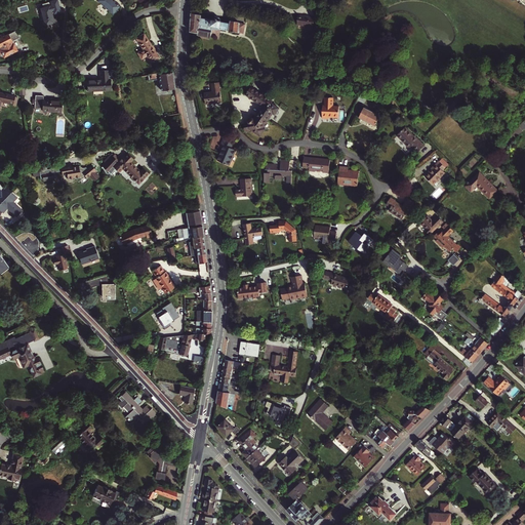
[(42,21),(44,21),(45,25),(50,24),(51,28),(58,27),(57,25),(58,24),(56,17),(53,18),(52,13),(54,13),(52,6),(58,4),(56,0),(54,0),(42,4),(43,7),(41,8),(42,13),(40,13),(42,21)]
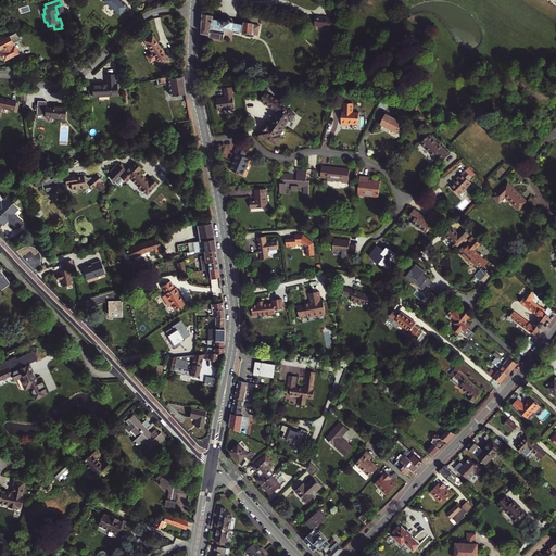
[(127,5),(121,0),(104,0),(119,13),(127,5)]
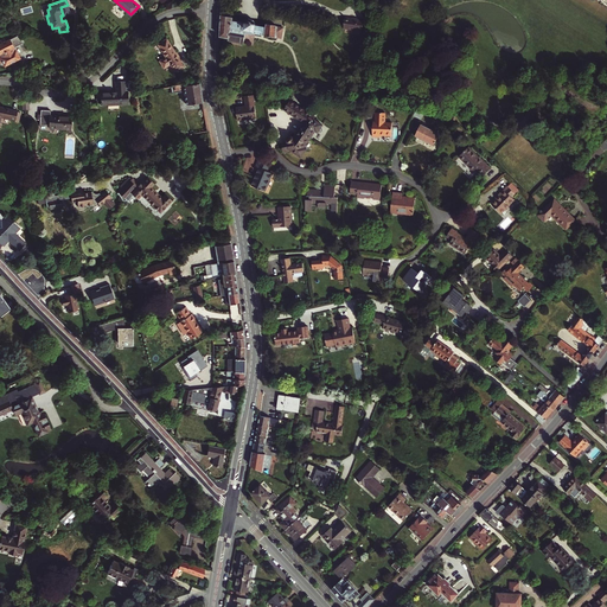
[(229,42),(244,44),(247,32),(282,38),(283,32),(278,31),(279,26),(268,25),(268,27),(255,25),(255,23),(254,20),(250,19),(248,20),(246,23),(234,21),(234,18),(223,17),(221,38),(230,39),(229,42)]
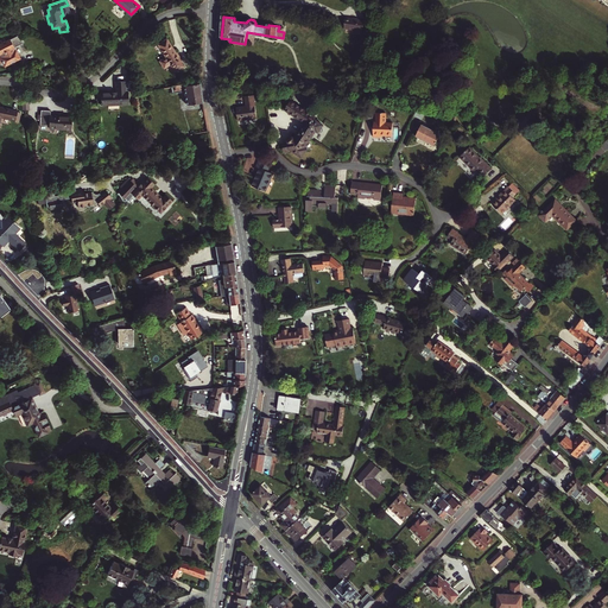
[(353,19),(346,18),(344,29),(363,31),(363,27),(365,27),(365,25),(365,21),(358,20),(358,19),(353,19)]
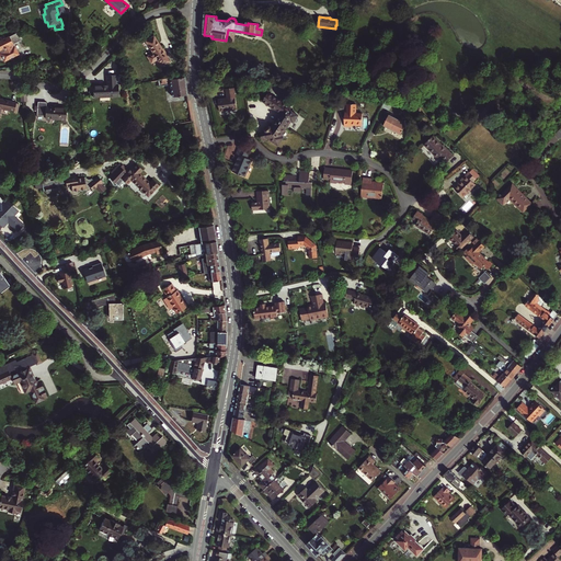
[(19,32),(10,36),(6,37),(4,35),(0,37),(2,39),(0,41),(0,55),(1,59),(3,58),(6,61),(21,54),(16,45),(15,45),(14,43),(22,38),(19,32)]
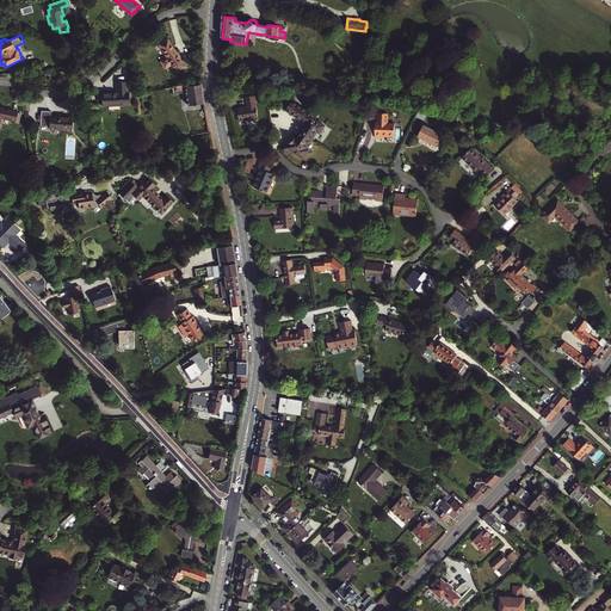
[(166,60),(160,63),(165,71),(171,67),(176,74),(184,68),(180,62),(181,61),(177,55),(176,56),(166,42),(158,47),(166,60)]
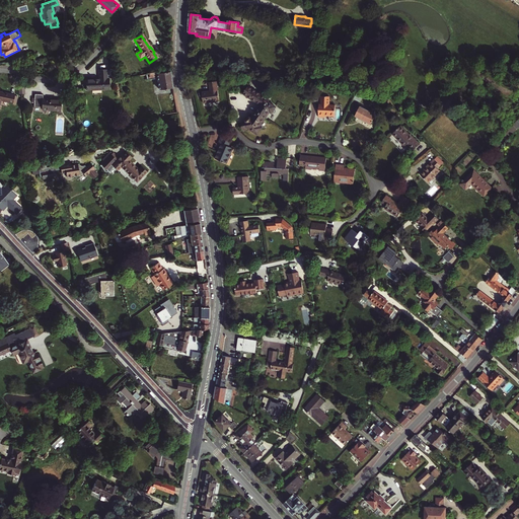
[(86,90),(102,88),(101,78),(106,77),(105,68),(97,69),(98,78),(85,79),(86,90)]
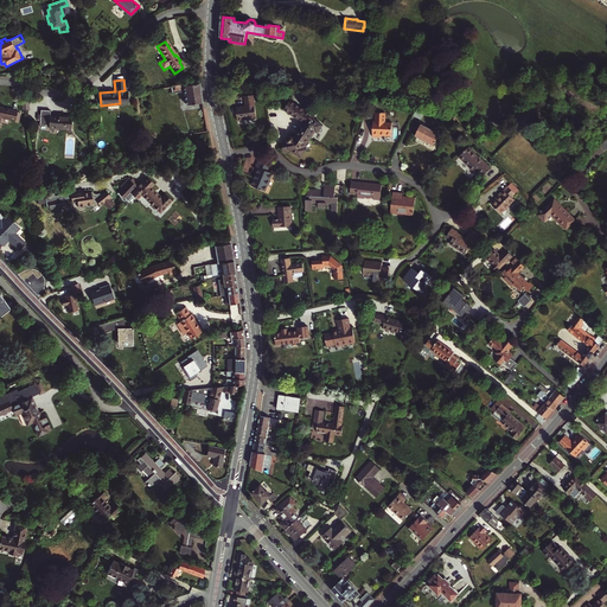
[(171,87),(172,95),(184,93),(189,115),(203,112),(198,84),(190,85),(189,84),(171,87)]
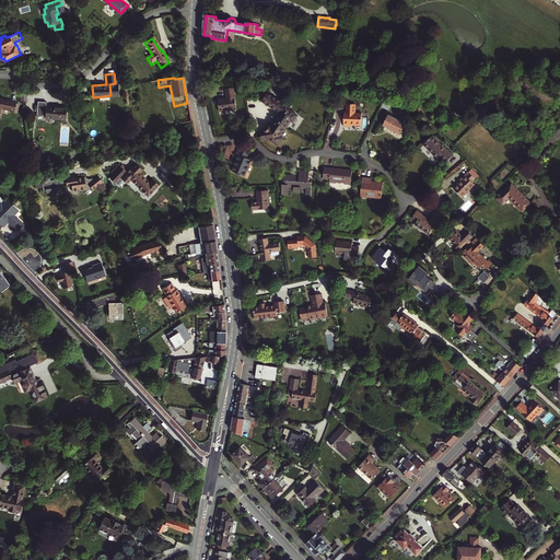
[(219,100),(221,113),(238,109),(235,88),(226,90),(229,98),(219,100)]
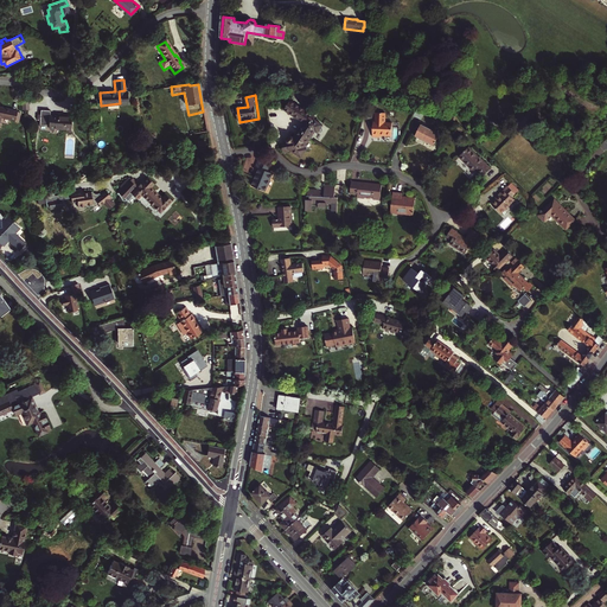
[(305,147),(310,138),(315,128),(318,129),(323,122),(317,120),(317,117),(291,102),(286,112),(306,122),(295,139),(294,138),(291,136),(288,139),(288,142),(282,144),(285,152),(292,149),(302,155),(307,148),(305,147)]
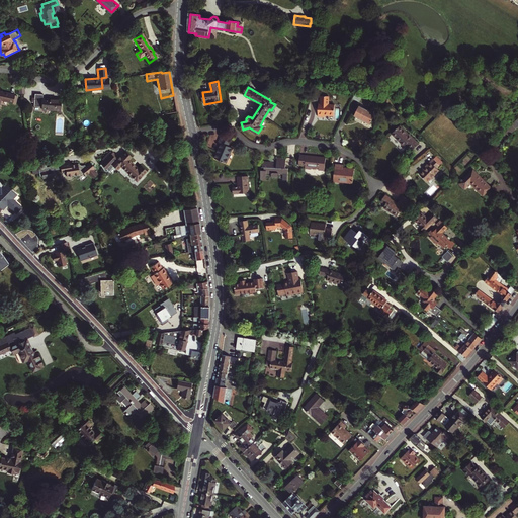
[(0,107),(0,108),(2,100),(2,99),(6,100),(6,101),(14,103),(14,104),(17,105),(19,96),(16,96),(0,91),(0,107)]
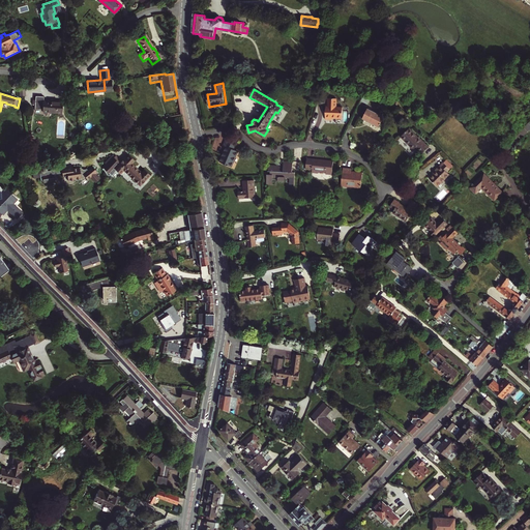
[(33,100),(32,106),(34,106),(34,110),(42,111),(42,113),(62,115),(63,105),(43,102),(43,97),(35,96),(35,100),(33,100)]
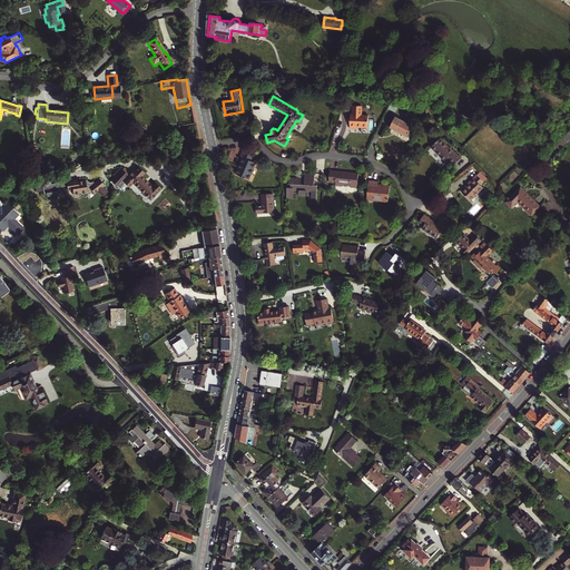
[(362,106),(353,105),(353,115),(351,114),(350,128),(356,128),(356,126),(367,127),(369,116),(362,115),(362,106)]
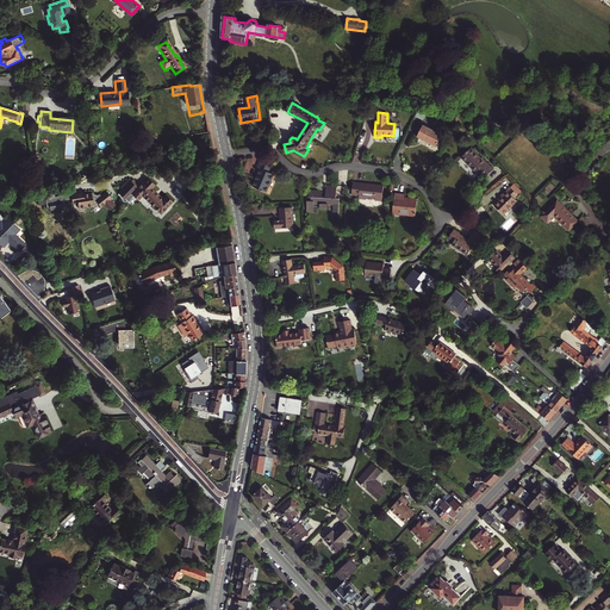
[(443,134),(424,125),(419,136),(439,144),(443,134)]
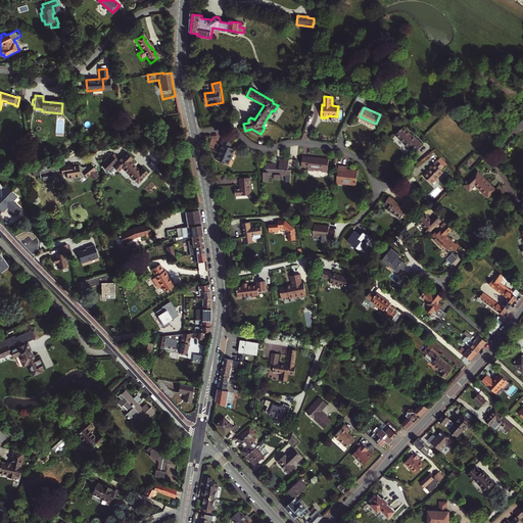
[(399,131),(390,138),(402,151),(406,149),(412,155),(418,149),(399,131)]
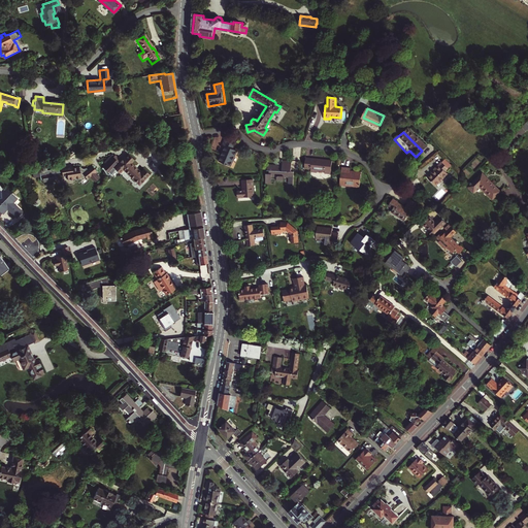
[(235,142),(226,138),(223,145),(226,146),(219,162),(230,167),(237,152),(232,149),(235,142)]
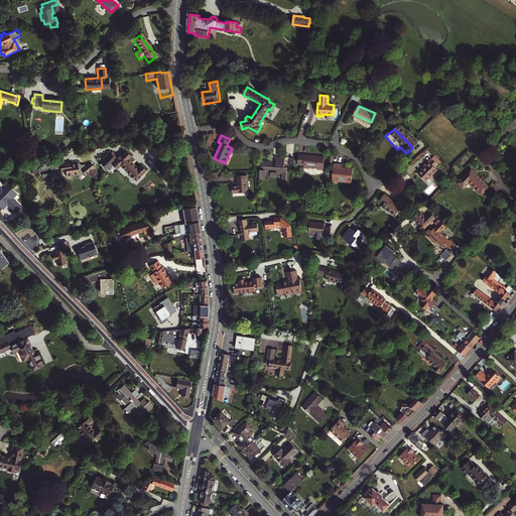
[(137,181),(146,170),(141,165),(138,168),(129,159),(131,156),(126,151),(123,154),(118,158),(113,152),(111,154),(109,152),(103,159),(105,161),(101,165),(106,171),(107,169),(109,171),(114,166),(117,169),(121,165),(137,181)]
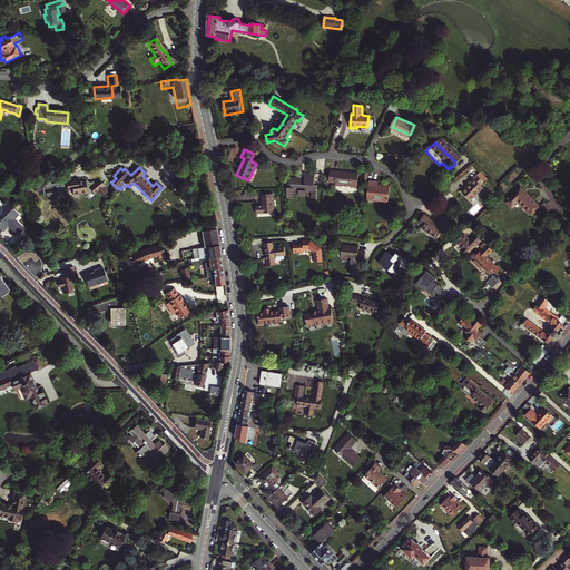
[(343,174),(344,172),(330,169),(328,182),(335,183),(335,185),(342,186),(342,184),(351,185),(350,187),(356,188),(359,174),(350,173),(349,174),(343,174)]
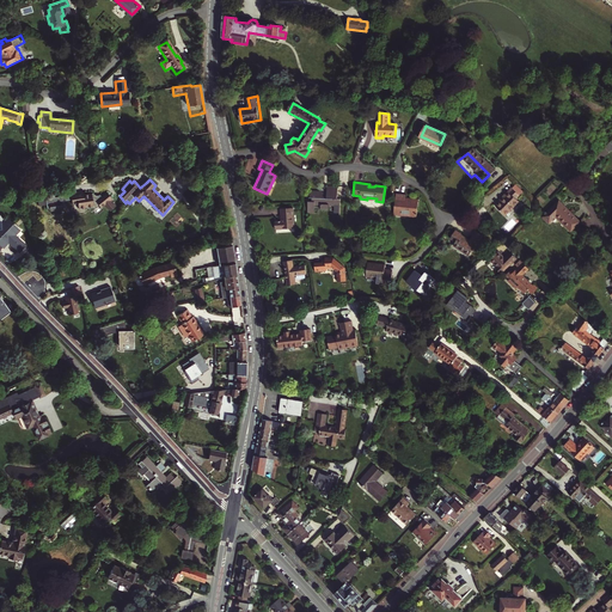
[(75,184),(67,187),(68,197),(72,197),(72,194),(77,194),(77,193),(75,184)]
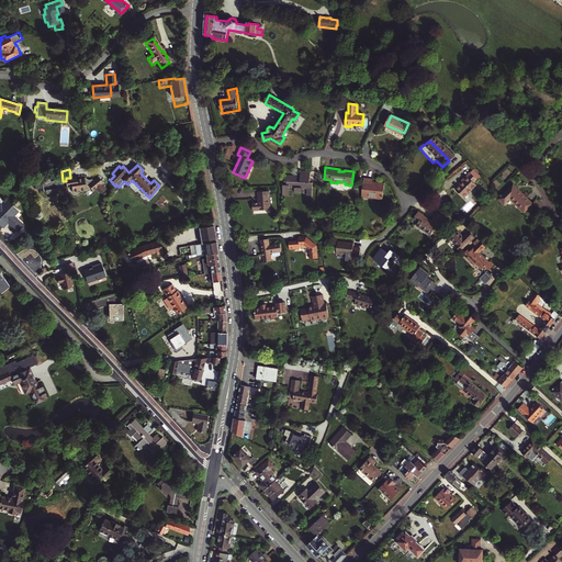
[(281,194),(288,195),(288,187),(293,188),(293,192),(300,192),(300,188),(306,188),(306,189),(305,189),(305,194),(311,194),(311,182),(308,182),(308,171),(299,171),(299,177),(295,177),(295,175),(282,175),(282,181),(284,181),(284,184),(281,183),(281,194)]
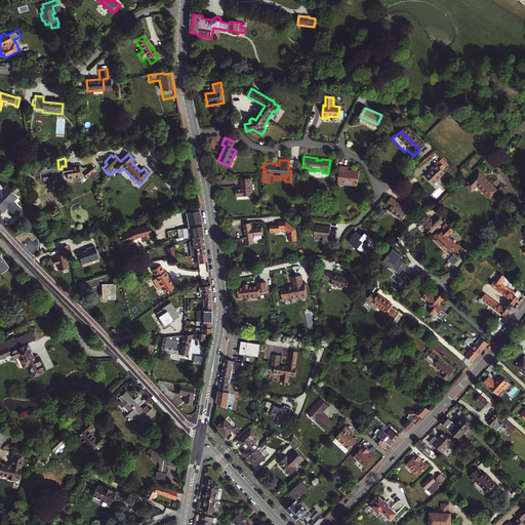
[(423,174),(418,178),(427,187),(438,175),(436,172),(439,169),(432,163),(425,170),(426,171),(423,174)]
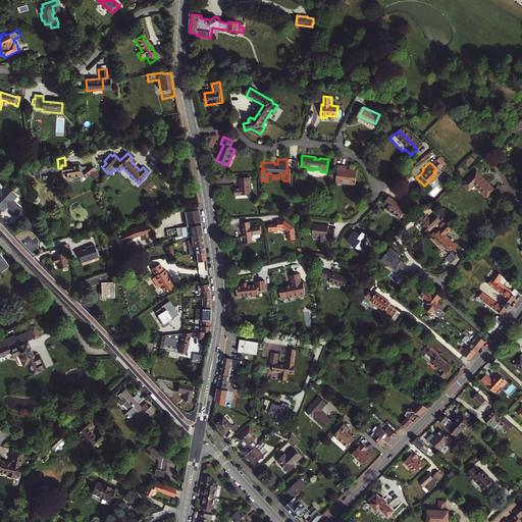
[(97,170),(91,163),(87,166),(85,165),(84,167),(81,168),(80,167),(79,166),(79,165),(79,164),(71,165),(71,163),(65,164),(65,165),(61,165),(61,168),(61,172),(66,172),(66,173),(67,177),(73,176),(74,177),(81,176),(82,177),(85,175),(86,176),(91,173),(92,174),(91,175),(94,179),(99,175),(96,171),(97,170)]
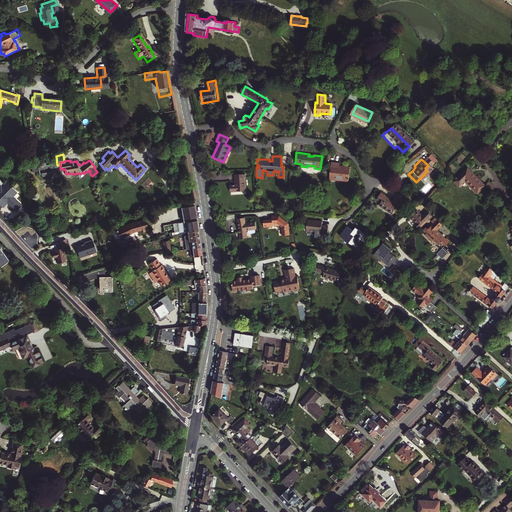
[(338,163),(331,162),(329,178),(341,180),(341,182),(347,183),(349,168),(343,167),(343,168),(338,167),(338,166),(338,163)]
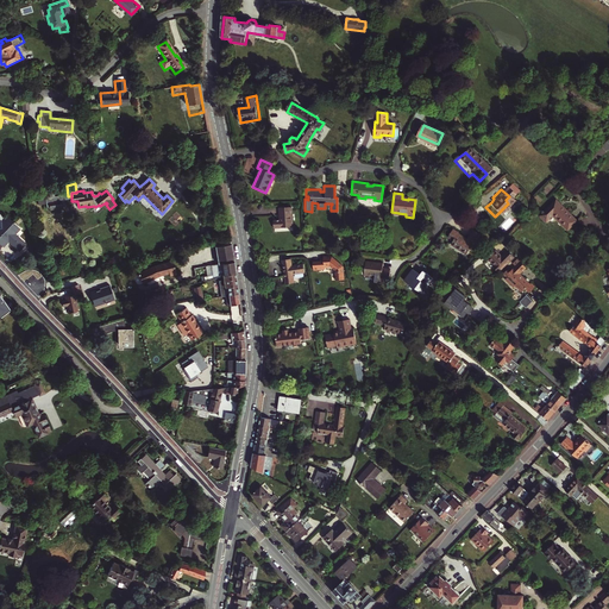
[(542,217),(550,221),(556,215),(571,230),(579,220),(558,200),(542,217)]
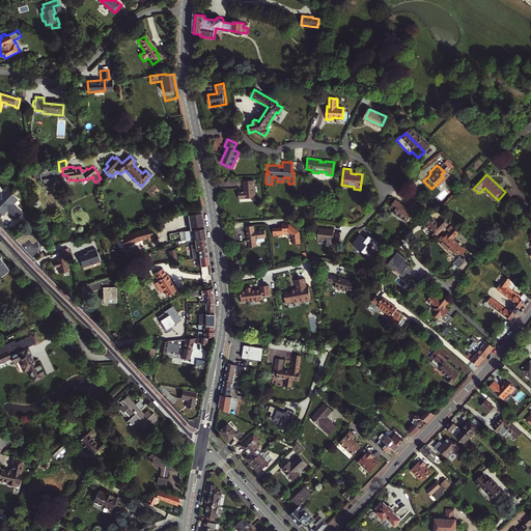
[(243,192),(238,192),(238,199),(254,198),(253,180),(242,182),(243,192)]
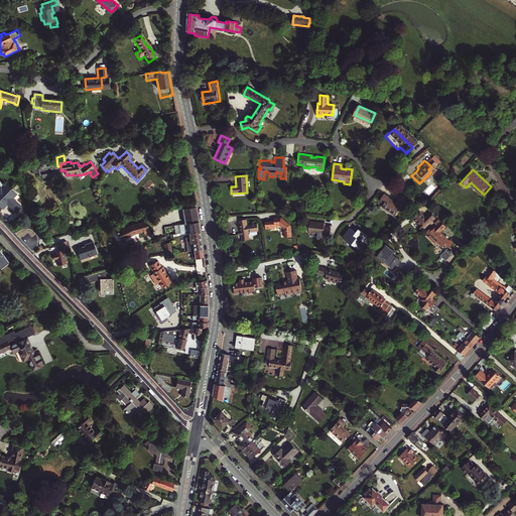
[(0,200),(11,189),(5,184),(0,189),(0,188),(0,200)]
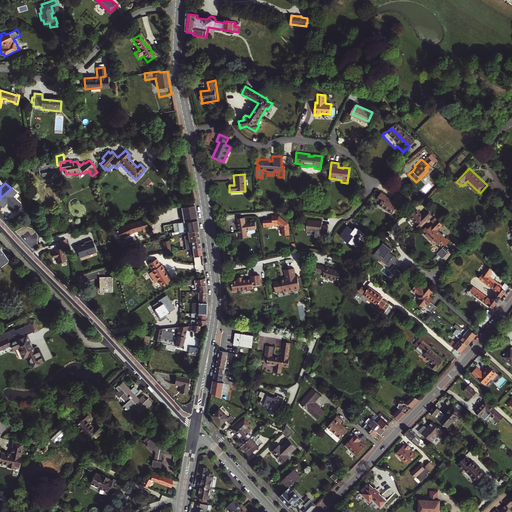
[(11,188),(0,198),(0,206),(1,208),(6,203),(15,212),(20,207),(11,198),(16,192),(11,188)]
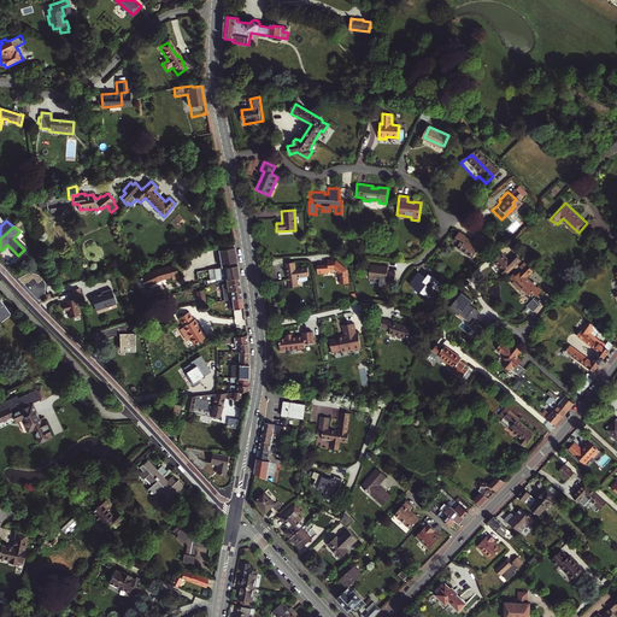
[(485,236),(477,231),(470,242),(462,236),(462,235),(457,231),(451,240),(457,244),(454,247),(469,257),(476,247),(477,247),(485,236)]
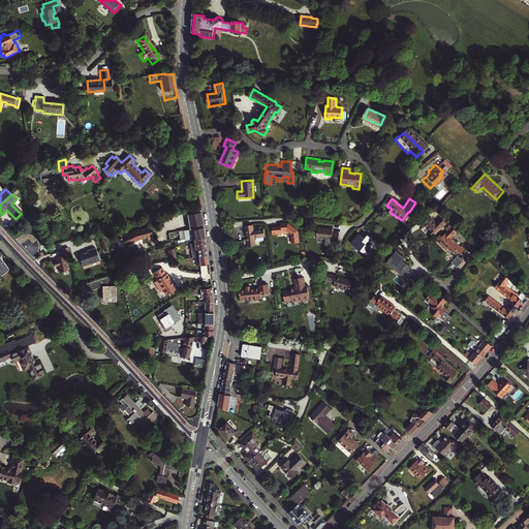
[(188,215),(190,230),(204,228),(200,213),(188,215)]
